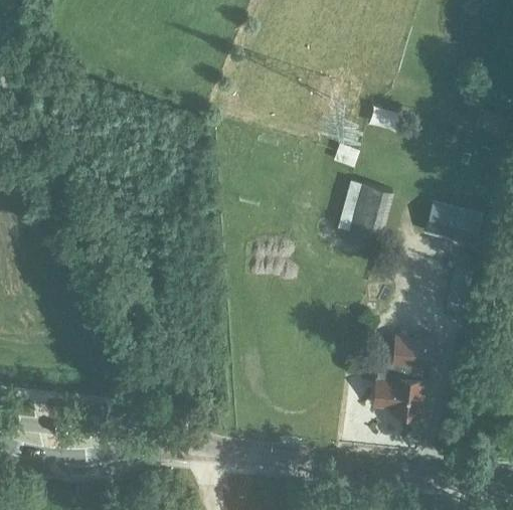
[(354,166),(359,150),(340,143),(335,159),(354,166)]
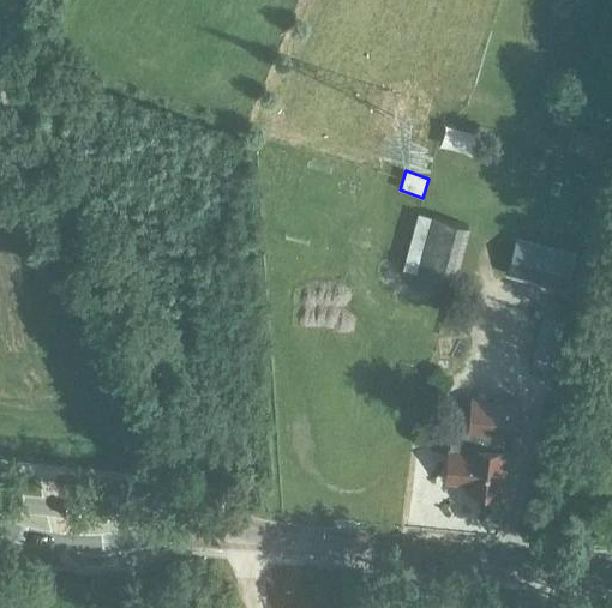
[(425,235),(430,217),(417,215),(413,233),(425,235)]
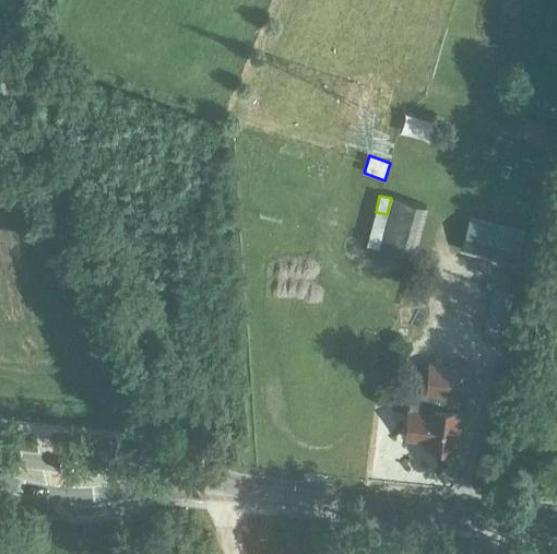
[(391,203),(389,230),(403,231),(404,222),(409,223),(410,205),(391,203)]
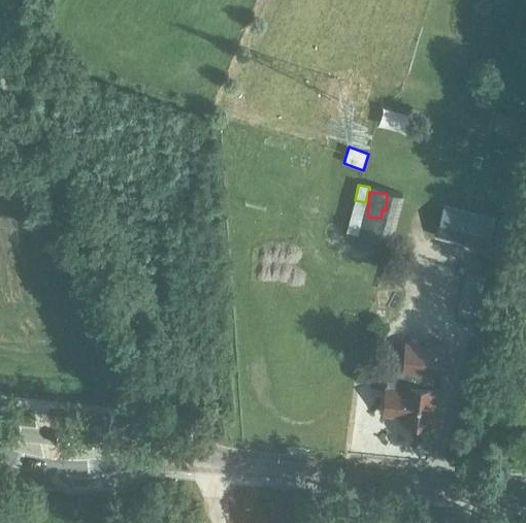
[(447,209),(437,240),(488,255),(497,224),(447,209)]
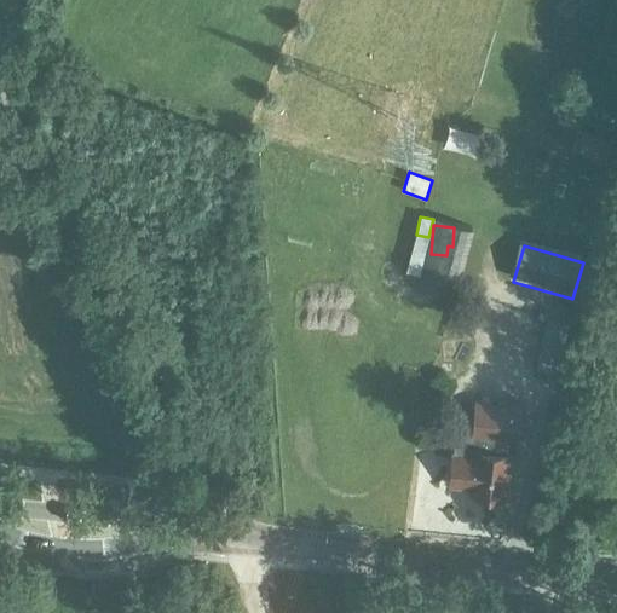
[(541,362),(537,375),(559,381),(563,368),(541,362)]
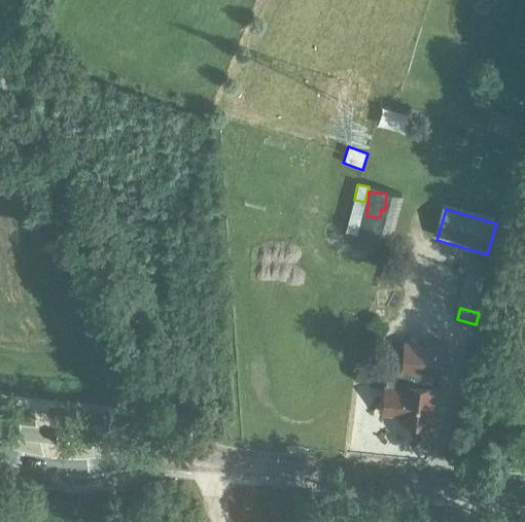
[(433,379),(441,380),(444,350),(407,347),(405,369),(394,368),(392,391),(387,390),(384,418),(401,420),(401,425),(432,428),(436,392),(432,391),(433,379)]
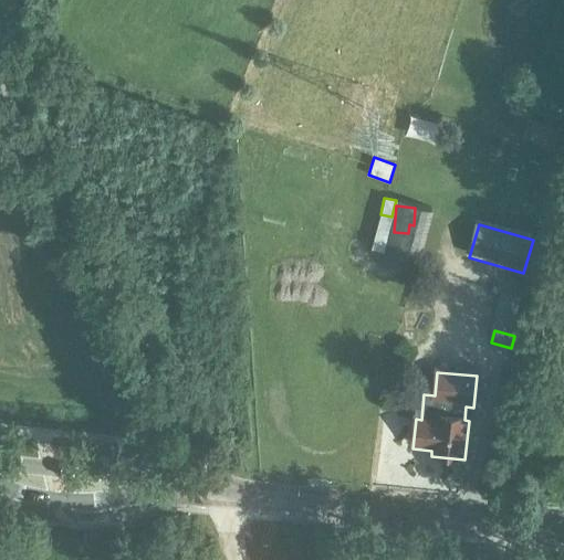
[(413,494),(428,475),(415,465),(399,483),(413,494)]
